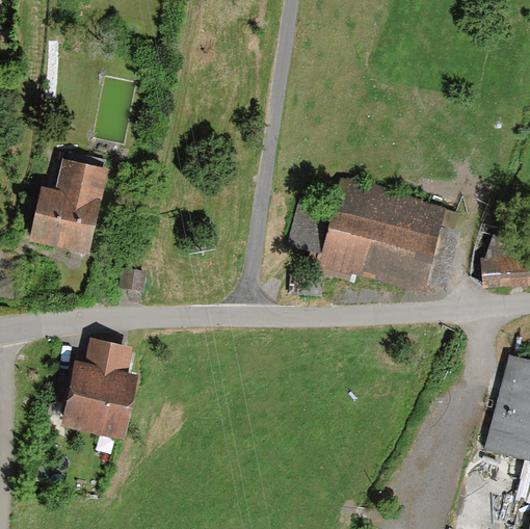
[(42,186),(28,241),(89,255),(108,168),(63,158),(56,190),(42,186)]
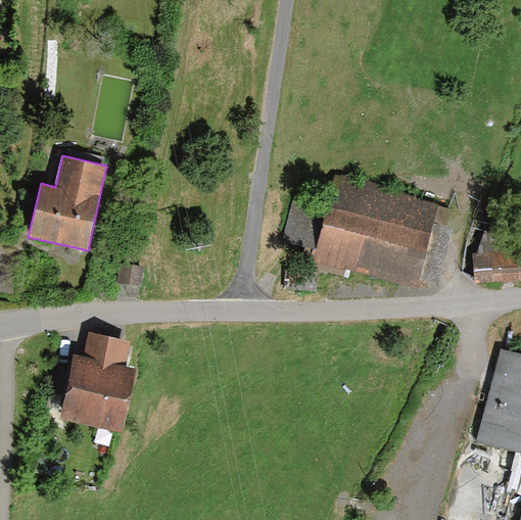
[(438,199),(335,172),(326,204),(294,195),(282,239),(315,248),(312,261),(415,287),(417,278),(437,285),(454,229),(432,223),(438,199)]
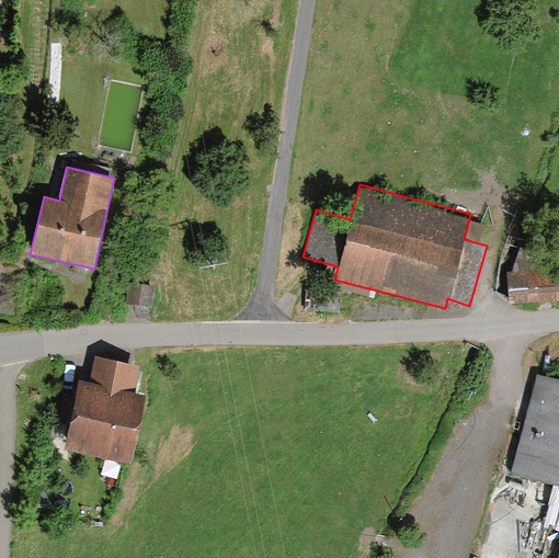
[(558,252),(513,251),(512,298),(558,298),(558,252)]
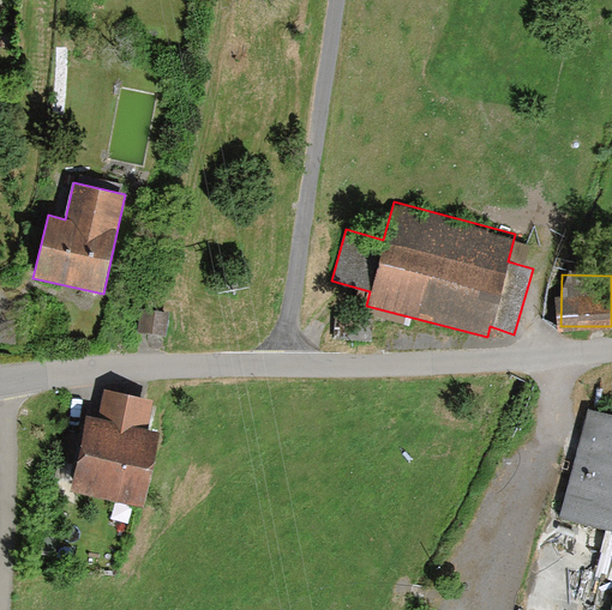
[(85,414),(71,489),(142,507),(159,434),(143,429),(151,400),(103,388),(97,416),(85,414)]
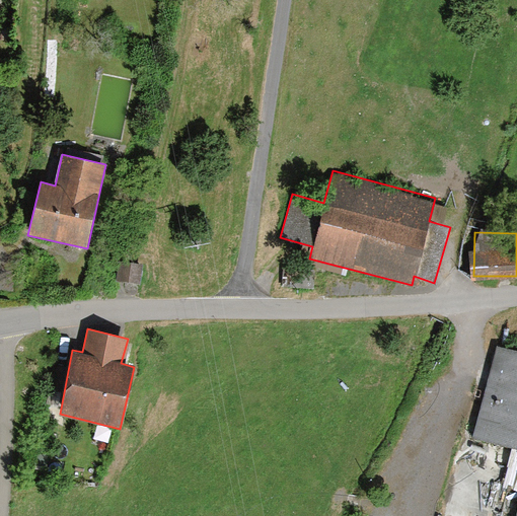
[(516,515),(516,349),(494,344),(471,440),(516,452),(516,507),(514,515),(516,515)]
